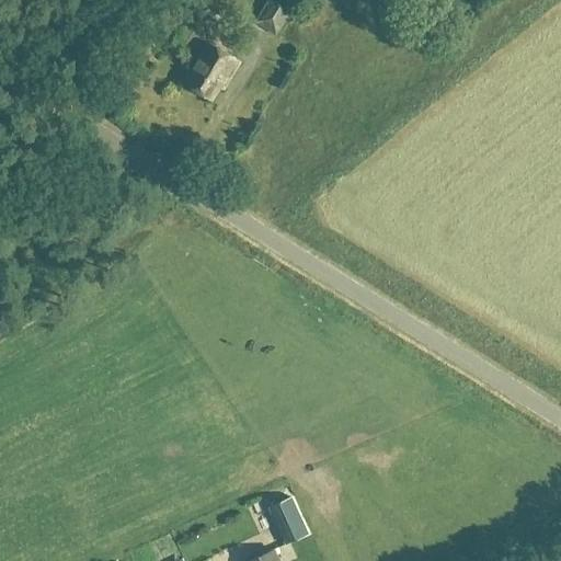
[(292,0),(268,0),(256,22),(277,34),(296,2),(292,0)]
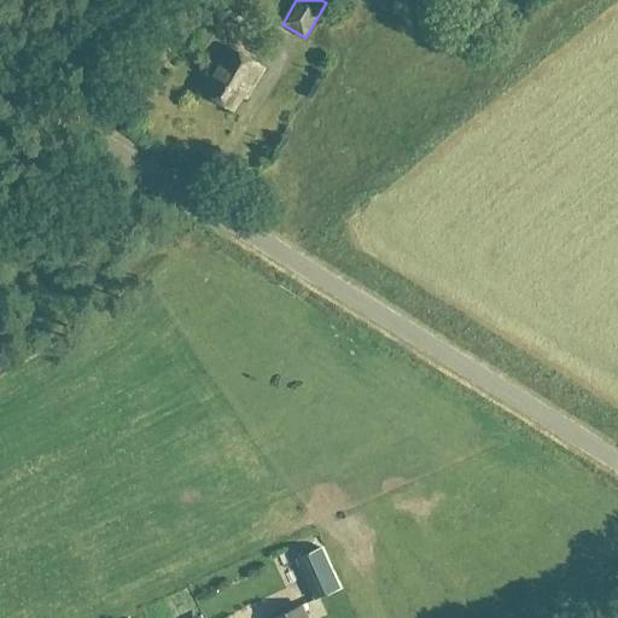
[(369,0),(347,0),(344,7),(363,16),(369,0)]
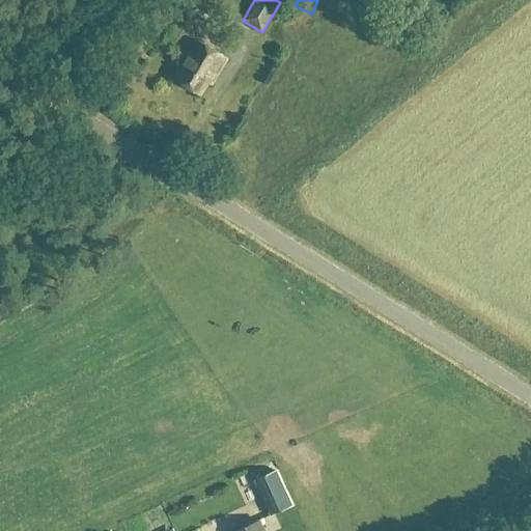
[(200,95),(208,82),(213,84),(227,59),(198,42),(175,80),(200,95)]
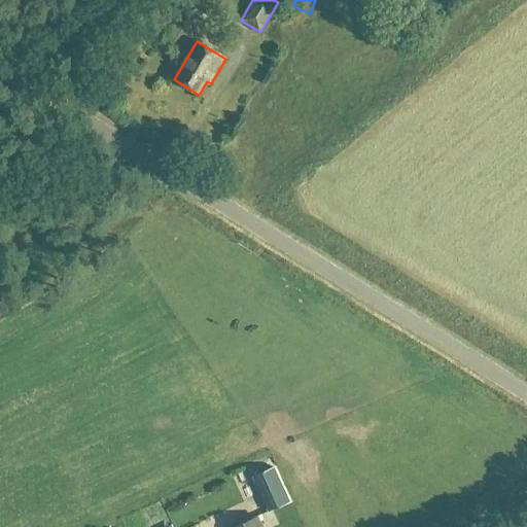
[(289,502),(274,468),(253,478),(269,512),(289,502)]
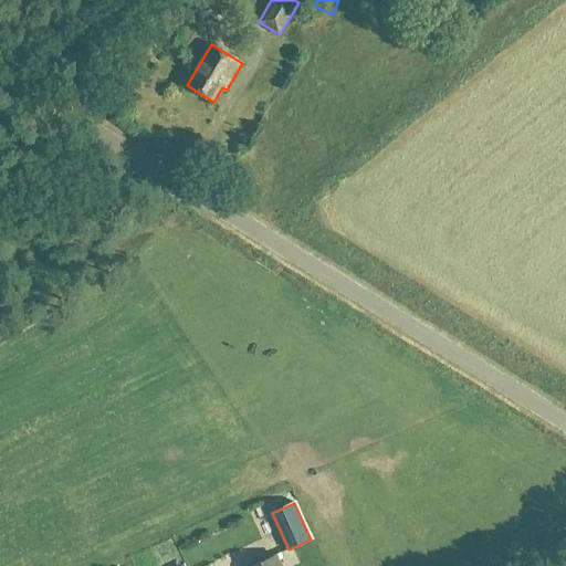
[(282,565),(276,554),(250,565),(282,565)]
